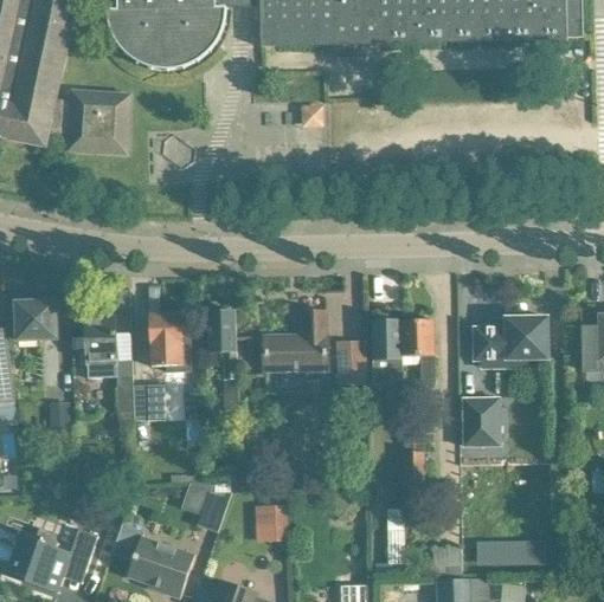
[(0,135),(44,146),(46,133),(68,137),(66,150),(126,154),(129,94),(70,90),(70,99),(53,99),(74,0),(115,0),(116,8),(105,8),(108,25),(115,39),(124,51),(136,60),(151,66),(166,68),(181,65),(196,59),(209,50),(217,37),(223,23),(224,5),(214,5),(213,0),(258,0),(259,46),(262,45),(262,43),(333,41),(333,56),(334,56),(334,51),(361,50),(361,54),(362,54),(362,41),(564,37),(564,39),(565,39),(565,37),(582,36),(579,0),(0,0),(0,135)]
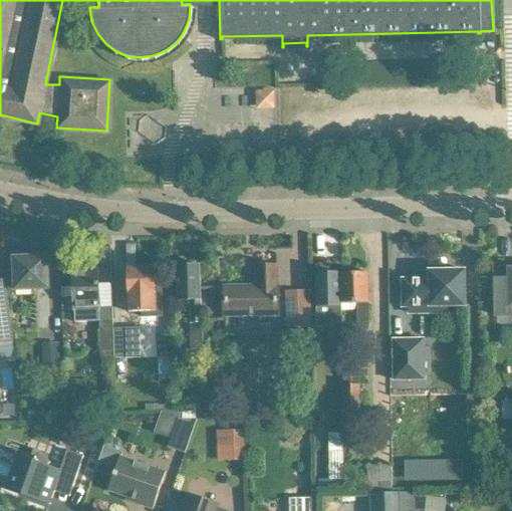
[(287,99),(287,78),(267,79),(268,99),(287,99)]
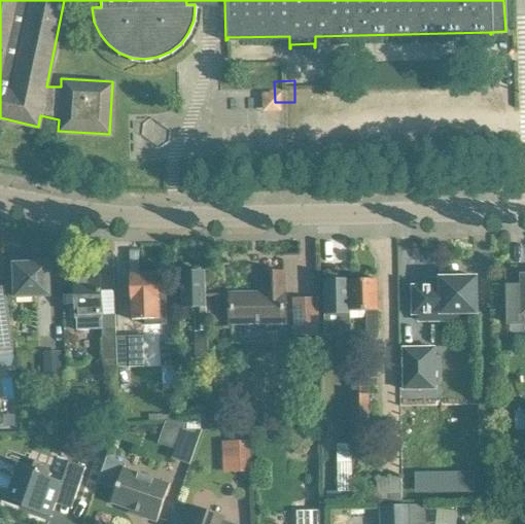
[(47,260),(12,262),(13,294),(48,293),(47,260)]
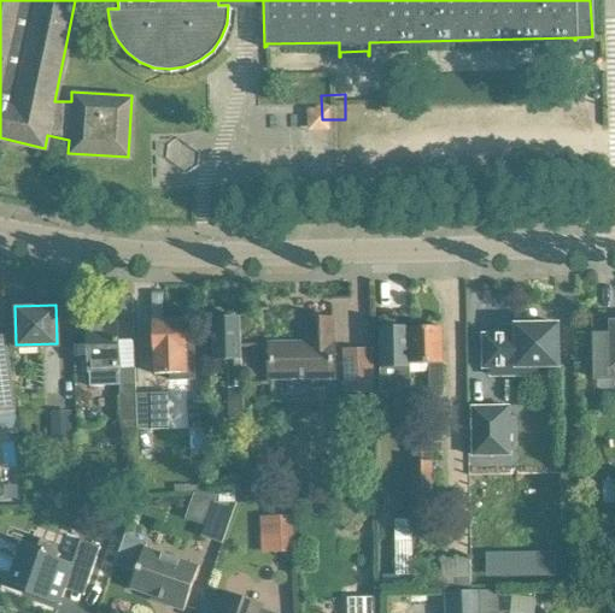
[(611,313),(591,314),(591,377),(611,377),(611,365),(614,364),(614,320),(611,320),(611,313)]
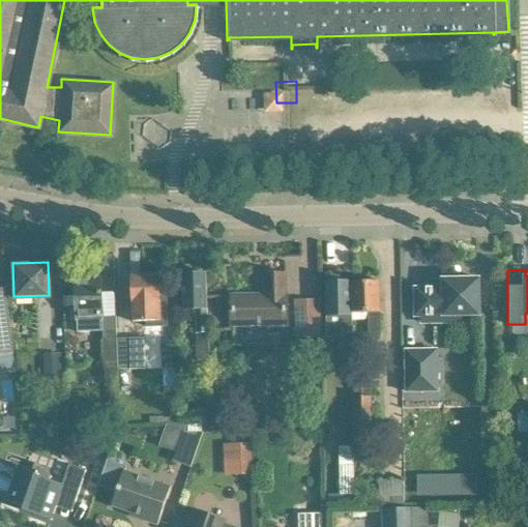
[(204,271),(180,272),(181,293),(181,308),(192,308),(193,308),(195,357),(208,356),(207,331),(205,292),(204,271)]
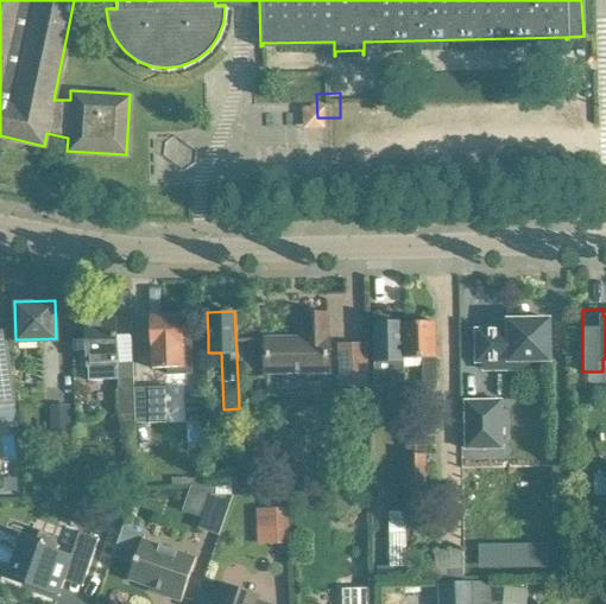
[(149,315),(150,338),(150,367),(166,366),(166,373),(190,372),(188,338),(181,338),(180,313),(149,315)]
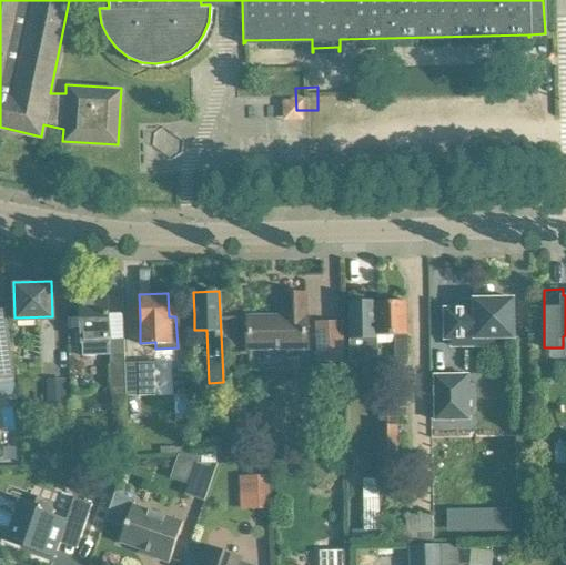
[(304,345),(304,315),(304,293),(282,293),(283,315),(246,315),(248,346),(304,345)]
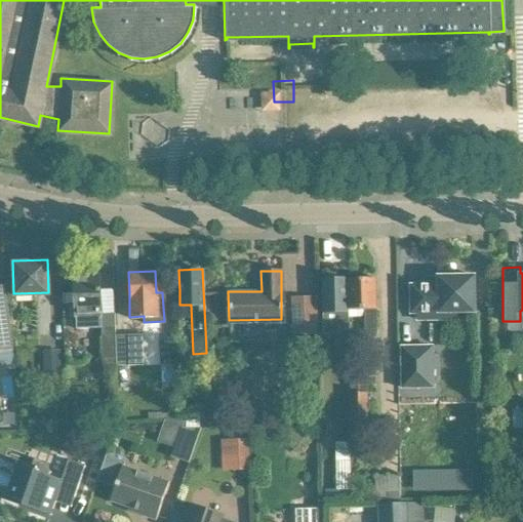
[(73,274),(73,291),(62,292),(62,302),(67,302),(68,322),(75,322),(75,318),(101,317),(98,273),(73,274)]
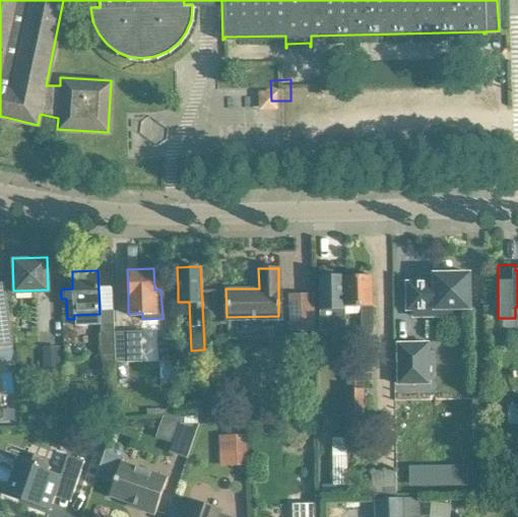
[(405,309),(469,308),(468,271),(432,272),(433,280),(405,280),(405,309)]
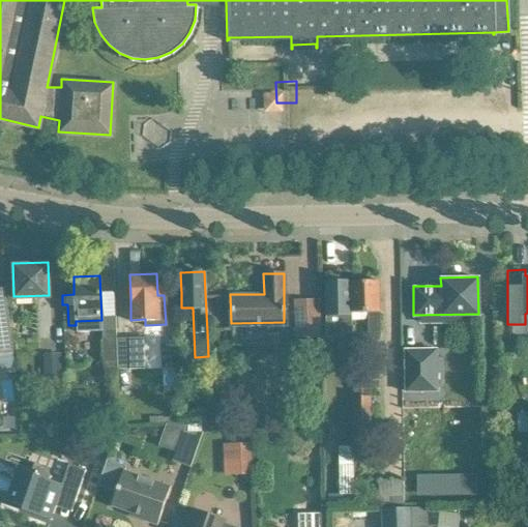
[(350,280),(351,314),(367,313),(367,332),(379,332),(378,279),(350,280)]
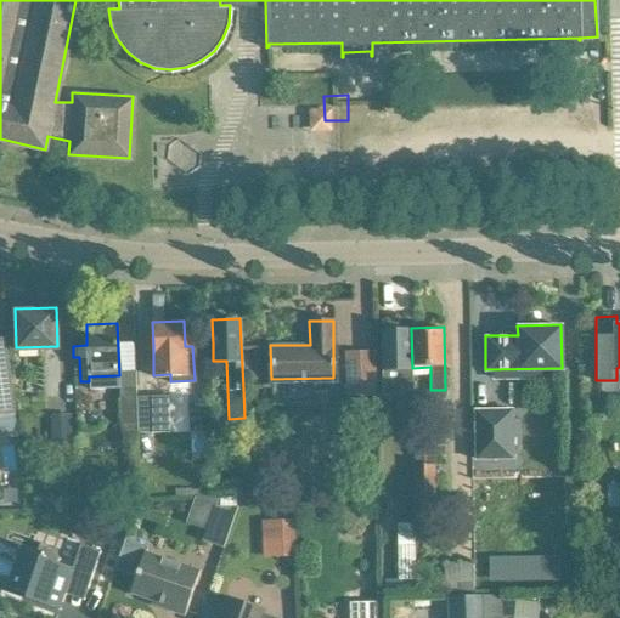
[(411,368),(412,368),(411,328),(381,329),(382,369),(395,369),(396,390),(393,390),(393,408),(381,408),(382,419),(412,419),(411,368)]
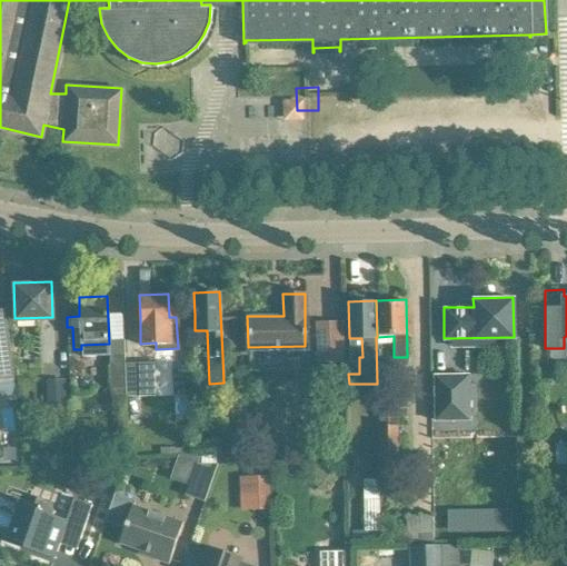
[(2,308),(0,309),(0,399),(16,397),(2,308)]
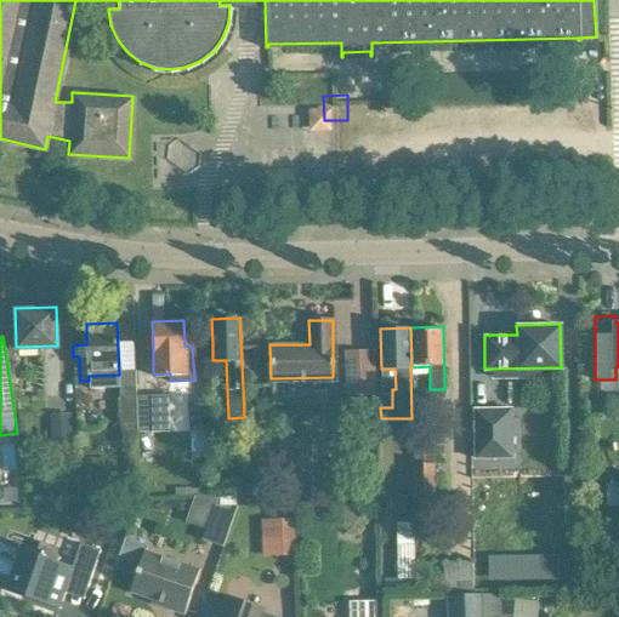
[(372,366),(344,366),(345,394),(373,394),(372,366)]
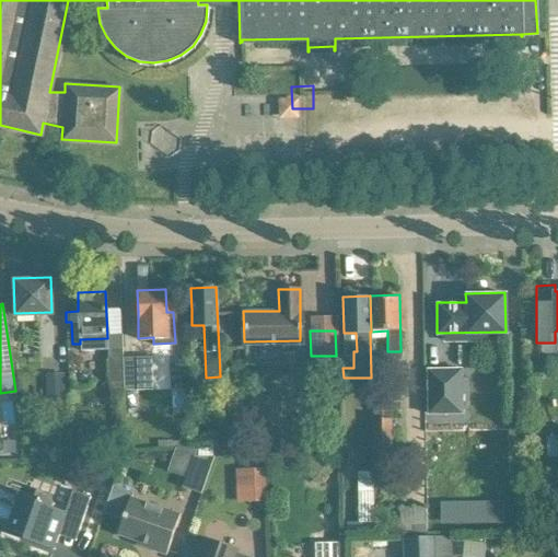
[(123,392),(120,346),(105,347),(106,392),(123,392)]
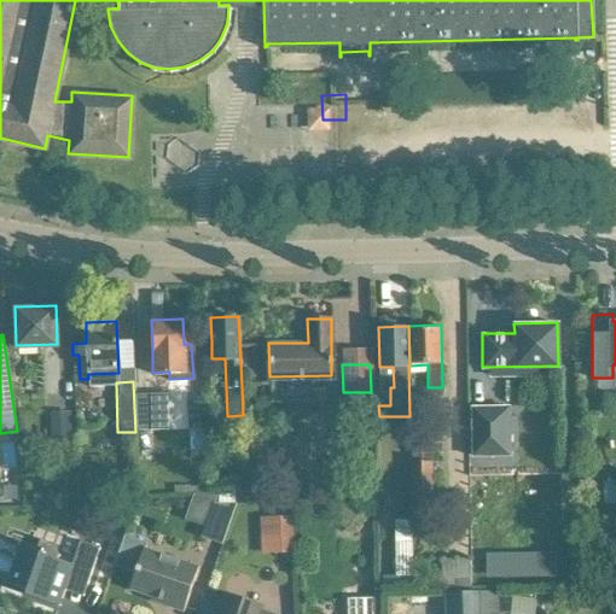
[(184,393),(167,395),(168,416),(185,415),(184,393)]
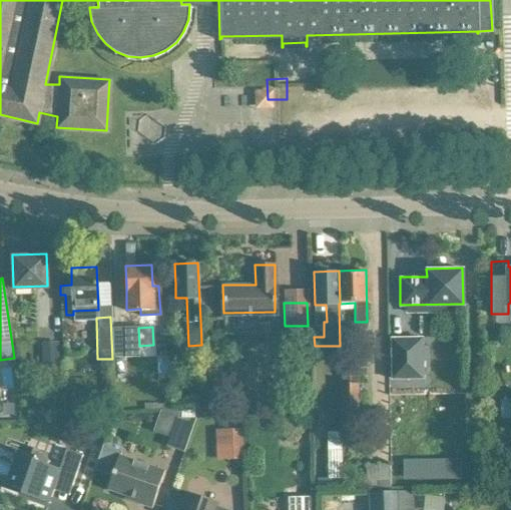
[(421,337),(391,337),(392,377),(422,377),(421,337)]
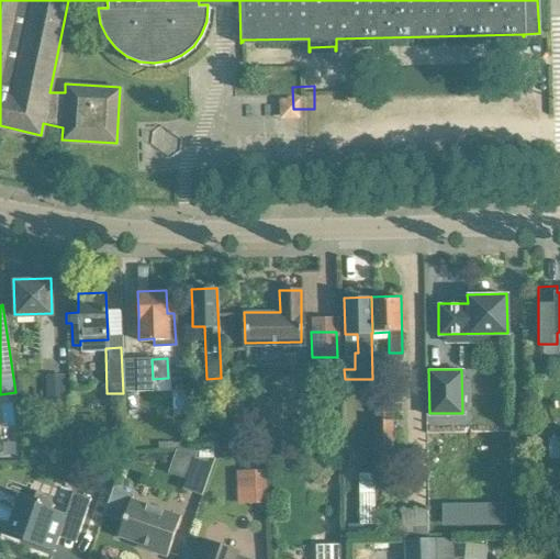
[(399,391),(370,392),(373,471),(393,470),(391,410),(400,410),(399,391)]
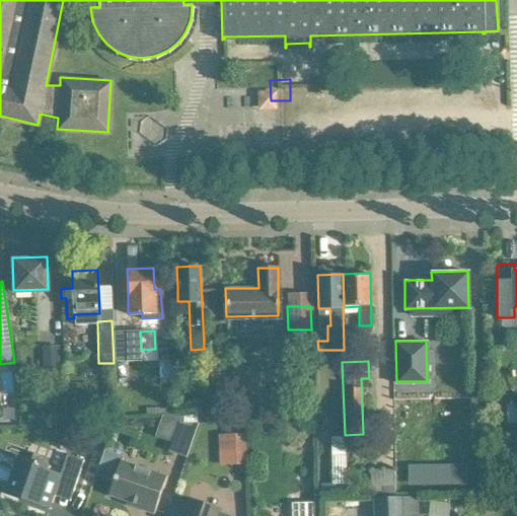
[(373,377),(363,382),(369,395),(379,389),(373,377)]
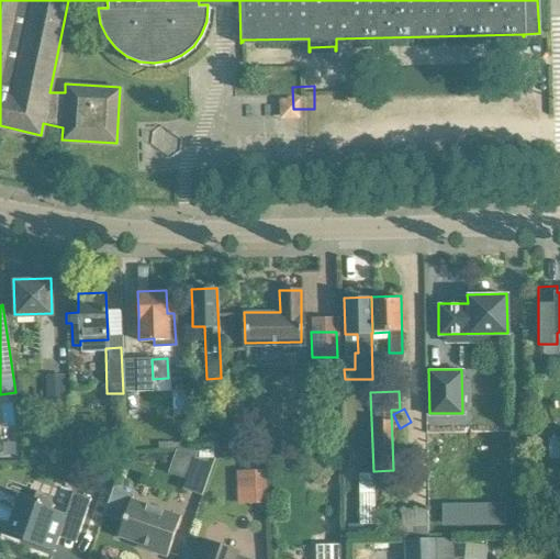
[(213,456),(219,456),(221,455),(221,445),(196,446),(181,485),(201,492),(213,456)]
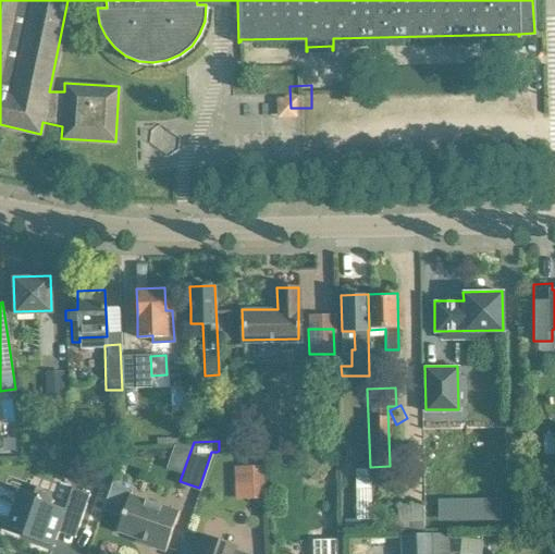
[(106,458),(105,463),(108,469),(112,471),(115,462),(106,458)]
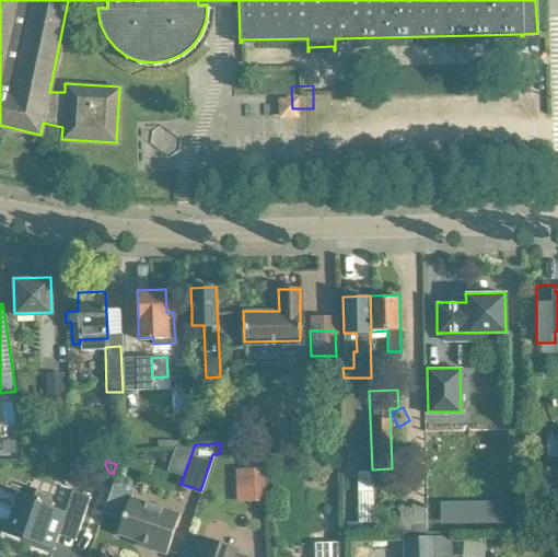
[(264,491),(262,466),(241,467),(243,492),(264,491)]
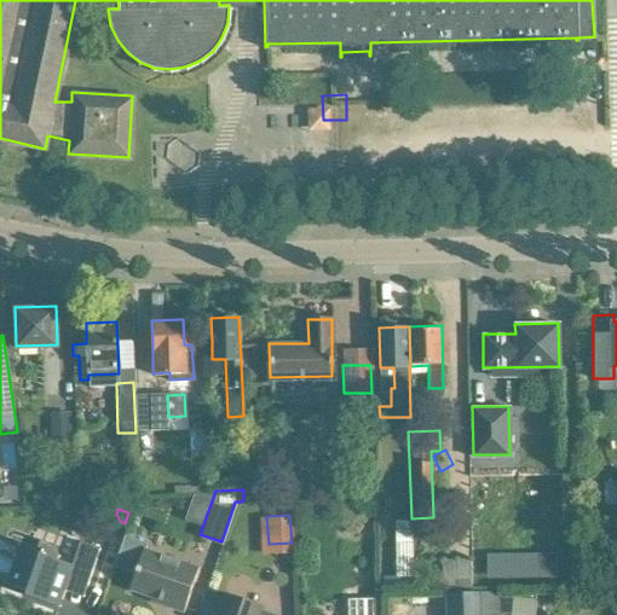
[(124,533),(113,564),(134,572),(128,589),(163,601),(162,604),(182,610),(190,587),(197,566),(144,547),(145,544),(144,540),(124,533)]
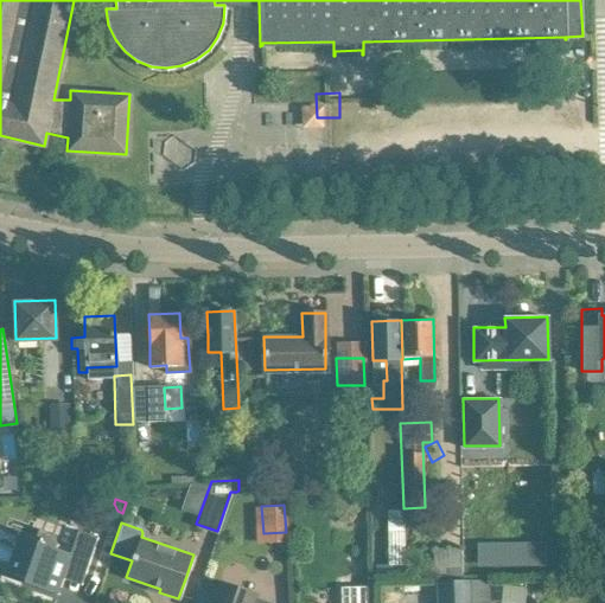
[(49,534),(40,528),(38,527),(36,536),(19,530),(5,570),(26,577),(24,582),(57,594),(62,577),(81,584),(96,536),(77,528),(69,552),(55,547),(56,543),(57,544),(57,543),(56,540),(49,534)]
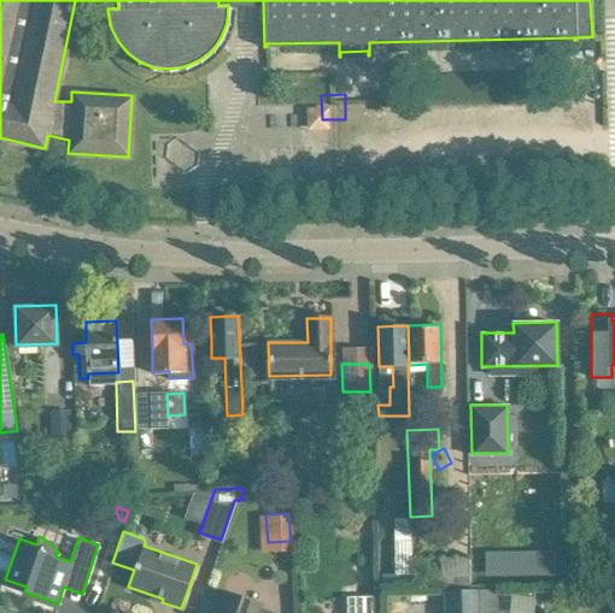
[(411,555),(414,541),(397,538),(394,552),(411,555)]
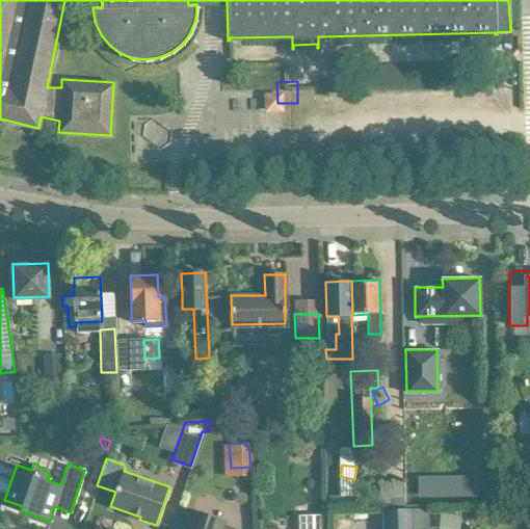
[(404,504),(403,479),(378,479),(378,504),(404,504)]
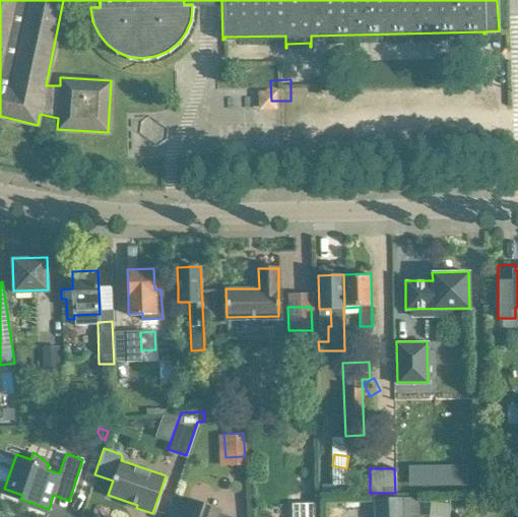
[(417,489),(417,516),(434,516),(434,488),(417,489)]
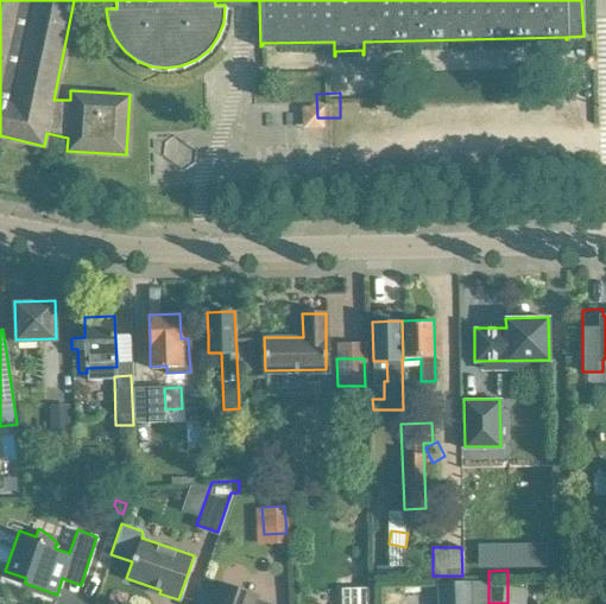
[(271,603),(256,598),(257,595),(220,582),(212,603),(271,603)]
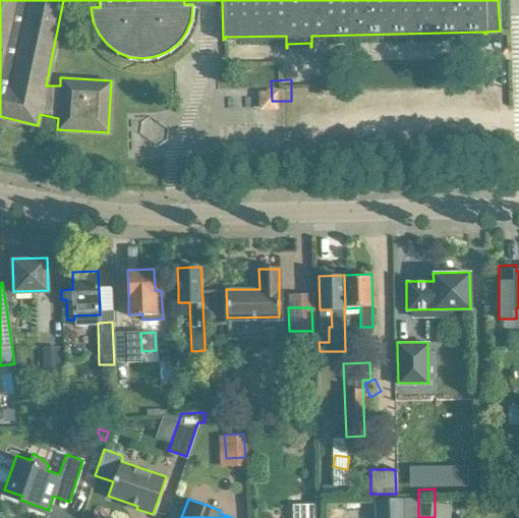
[(417,517),(416,499),(377,501),(377,517),(417,517)]
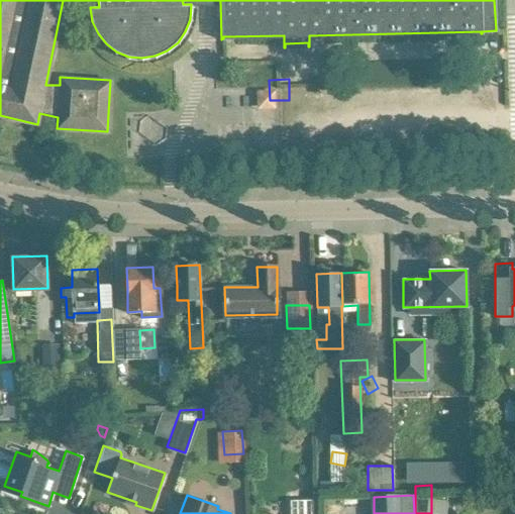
[(312,513),(312,499),(289,499),(289,513),(312,513)]
